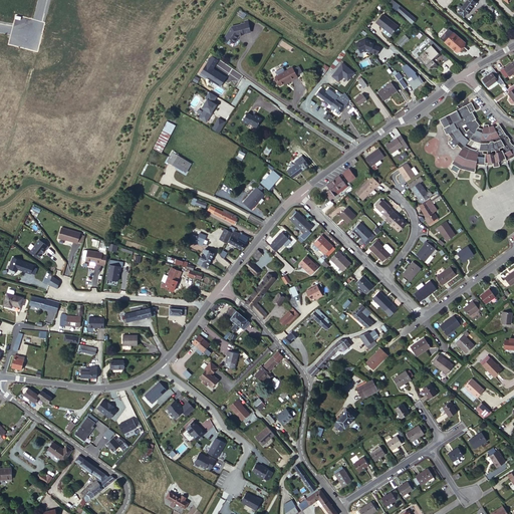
[(391,0),(388,0),(383,4),(392,10),(394,9),(410,21),(413,17),(391,0)]
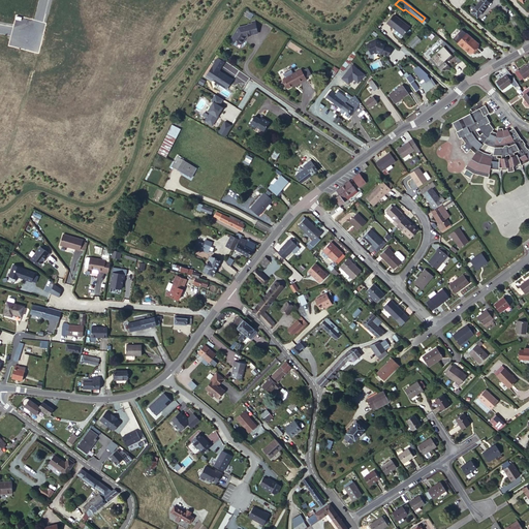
[(479,0),(471,13),(477,18),(490,0),(479,0)]
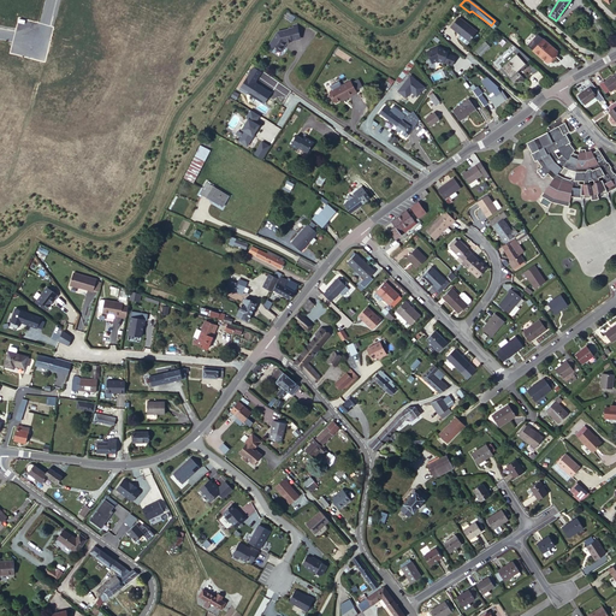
[(460,37),(468,43),(478,30),(458,17),(451,27),(458,31),(457,33),(461,35),(460,37)]
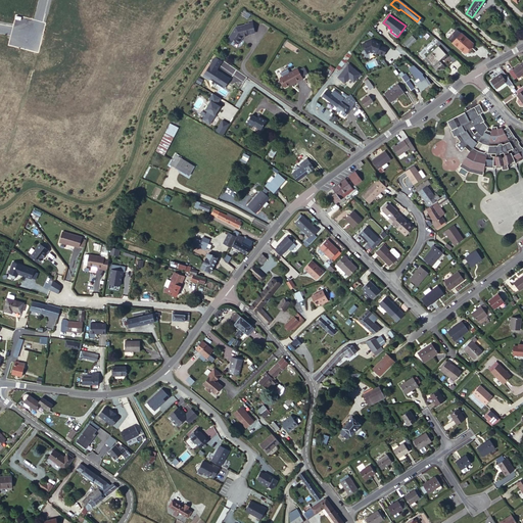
[(420,17),(417,21),(421,25),(425,17),(422,14),(420,17)]
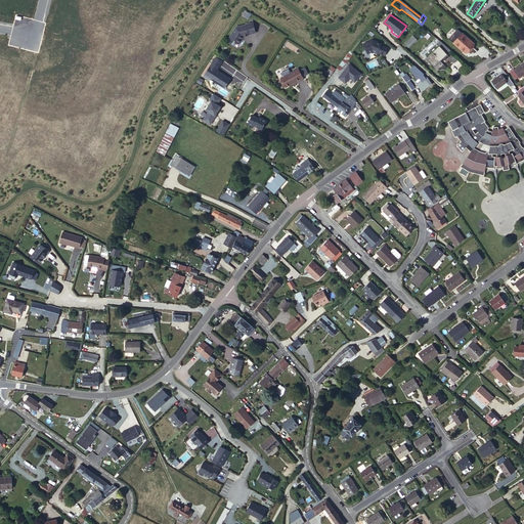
[(236,29),(229,39),(239,45),(242,40),(243,37),(249,36),(248,35),(255,32),(252,23),(249,24),(245,25),(245,26),(236,29)]
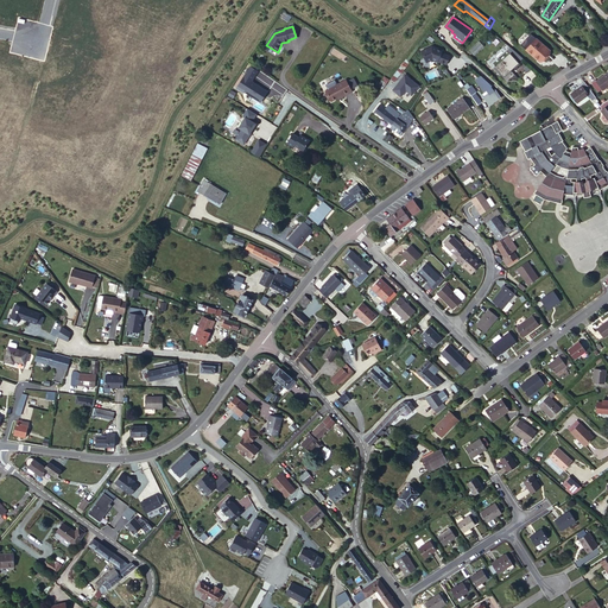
[(551,51),(536,40),(527,52),(543,63),(551,51)]
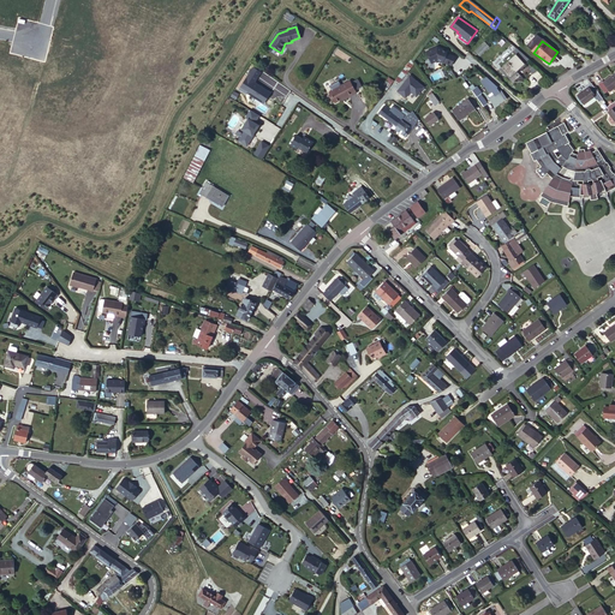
[(511,54),(514,51),(505,43),(501,47),(511,54)]
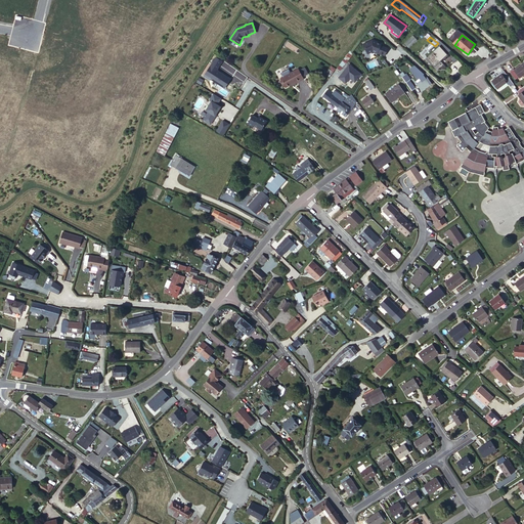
[(373,39),(363,43),(367,52),(373,50),(378,52),(378,51),(385,54),(388,47),(381,44),(381,43),(377,41),(373,39)]
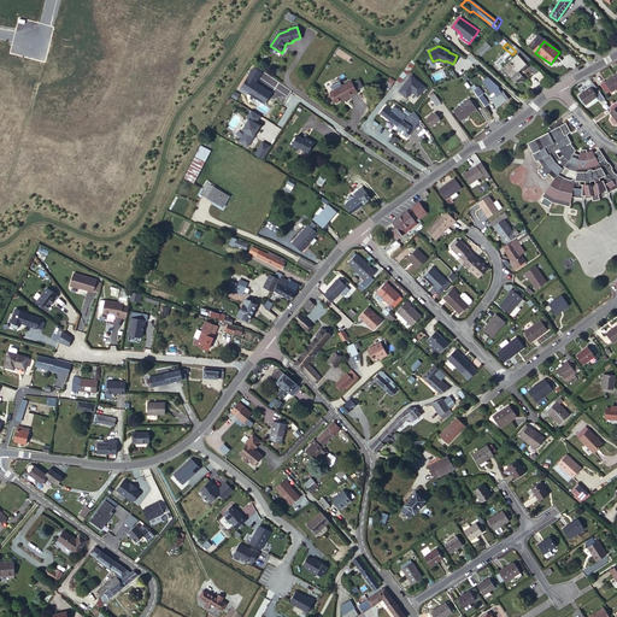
[(511,80),(530,62),(516,51),(512,54),(516,57),(501,71),(506,76),(511,80)]
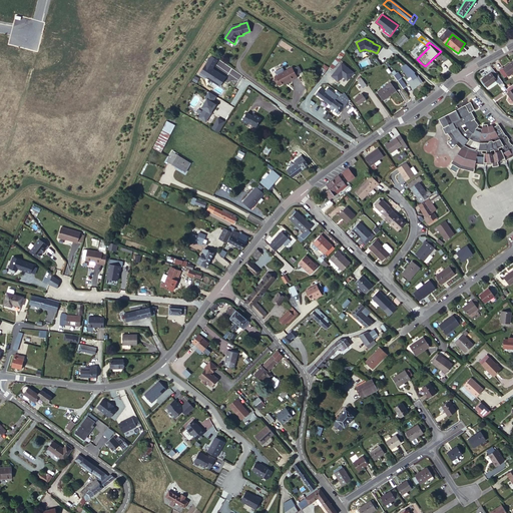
[(331,66),(334,68),(343,56),(341,54),(331,66)]
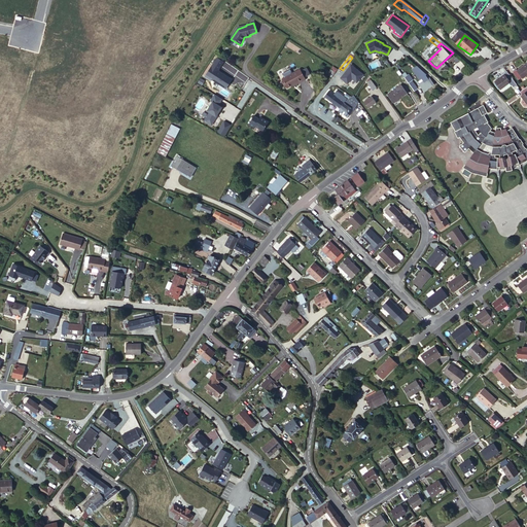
[(225,93),(232,83),(221,77),(227,68),(213,58),(201,77),(210,83),(225,93)]
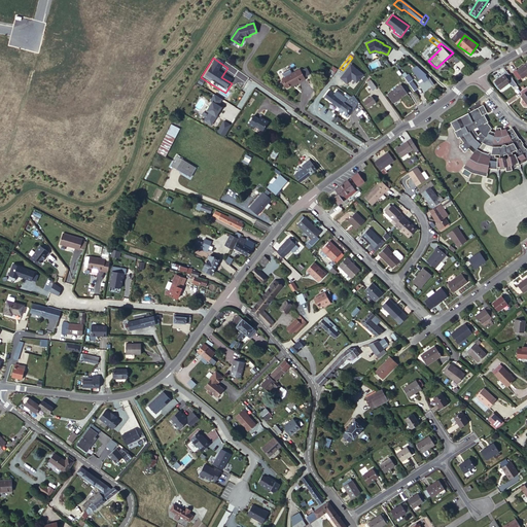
[(351,64),(341,77),(348,82),(351,78),(352,77),(357,81),(363,73),(351,64)]
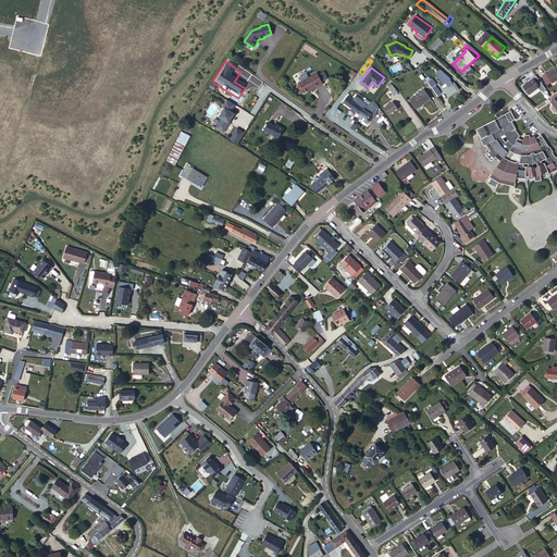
[(350,82),(356,72),(351,69),(346,78),(350,82)]
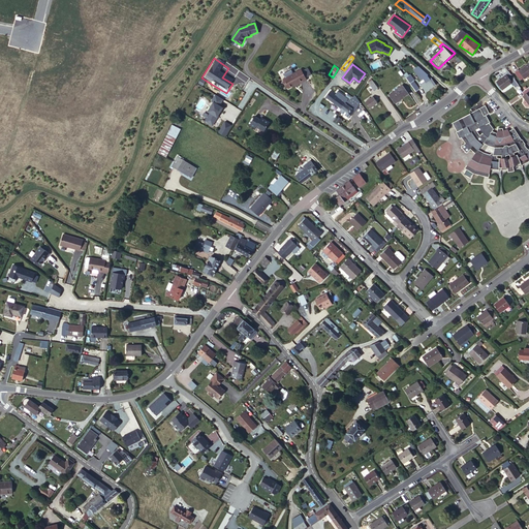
[(429,74),(417,65),(413,68),(422,81),(424,79),(424,80),(421,82),(422,84),(421,85),(426,92),(436,85),(432,79),(431,80),(428,75),(429,74)]
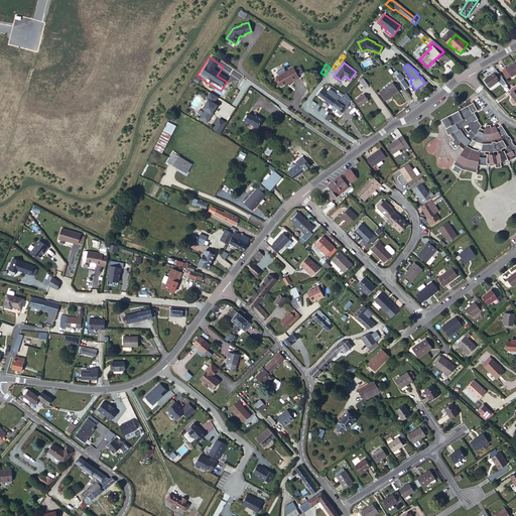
[(513,79),(515,77),(515,65),(508,70),(506,68),(503,71),(508,79),(511,77),(513,79)]
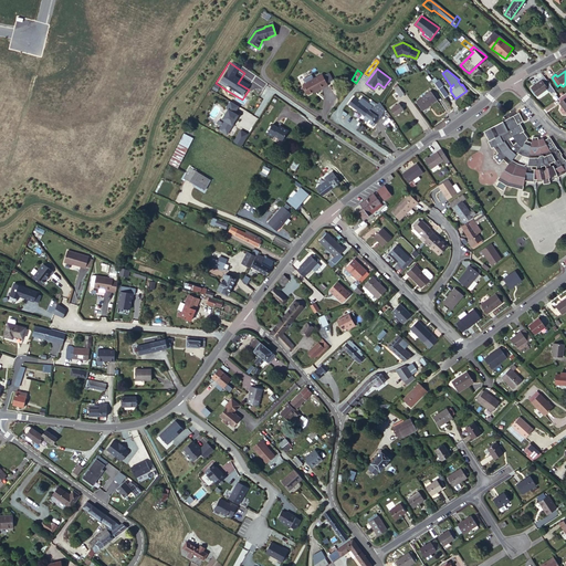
[(555,92),(544,79),(541,81),(542,82),(532,90),(537,97),(547,90),(552,95),(555,92)]
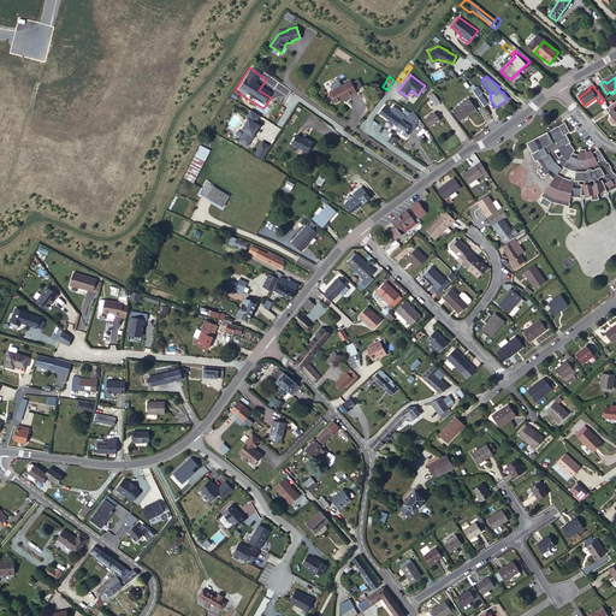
[(353,87),(331,96),(336,107),(349,100),(350,102),(359,99),(353,87)]
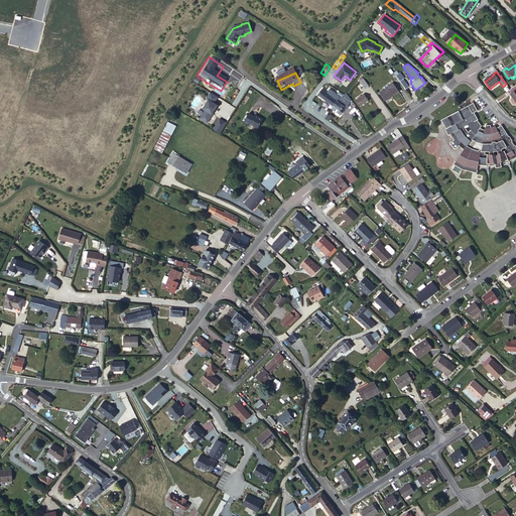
[(399,74),(396,76),(405,89),(409,87),(401,76),(402,76),(400,73),(399,74)]
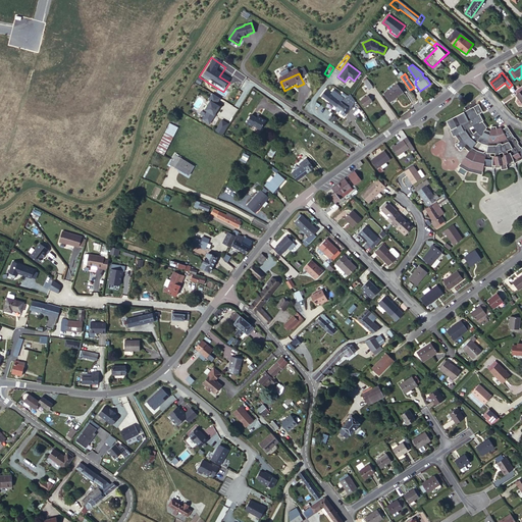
[(367,77),(363,81),(369,89),(373,86),(367,77)]
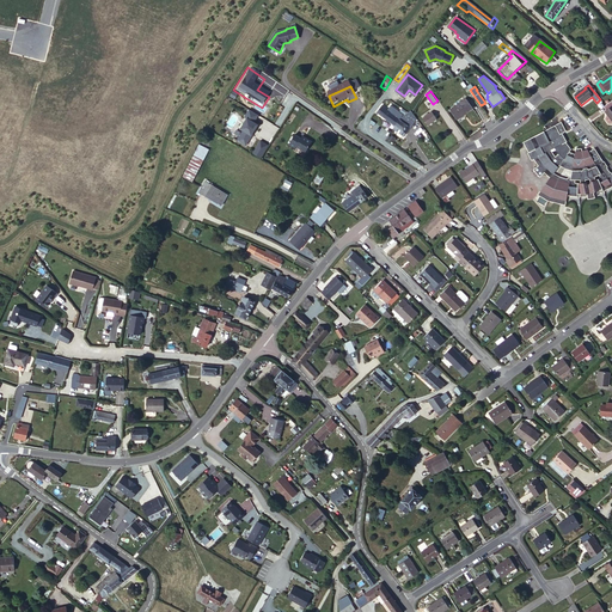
[(465,97),(451,109),(457,116),(465,111),(466,114),(473,109),(465,97)]
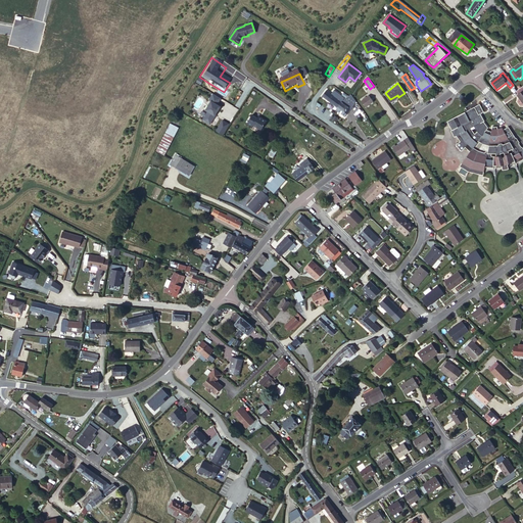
[(320,96),(338,107),(341,101),(340,101),(342,97),(332,90),(330,94),(324,90),(320,96)]
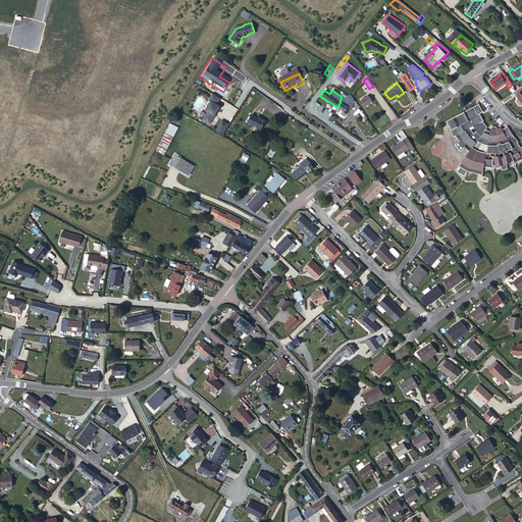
[(341,101),(337,107),(335,110),(345,116),(347,114),(355,100),(351,94),(342,100),(341,101)]
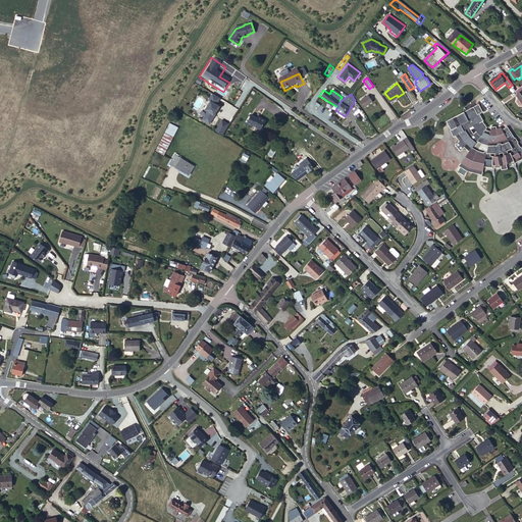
[(368,94),(360,100),(364,106),(372,100),(368,94)]
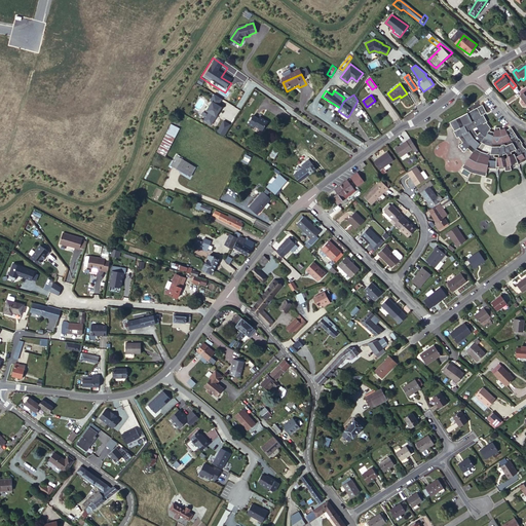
[(222,103),(214,98),(210,104),(212,106),(205,114),(209,116),(203,124),(210,128),(216,120),(215,120),(221,111),(218,109),(222,103)]
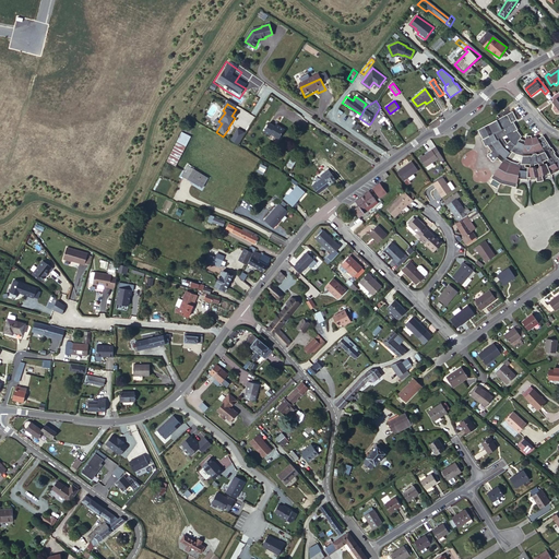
[(506,163),(511,155),(515,157),(522,161),(521,168),(519,182),(523,183),(527,183),(527,182),(530,182),(530,183),(537,182),(537,186),(544,185),(544,182),(552,178),(558,174),(558,162),(555,156),(556,156),(552,151),(551,152),(543,139),(538,142),(536,140),(533,142),(532,140),(526,139),(525,143),(521,143),(521,140),(518,134),(519,133),(513,125),(511,126),(507,118),(477,134),(483,143),(483,144),(486,151),(488,150),(492,155),(488,158),(490,163),(494,166),(498,162),(502,167),(506,163)]
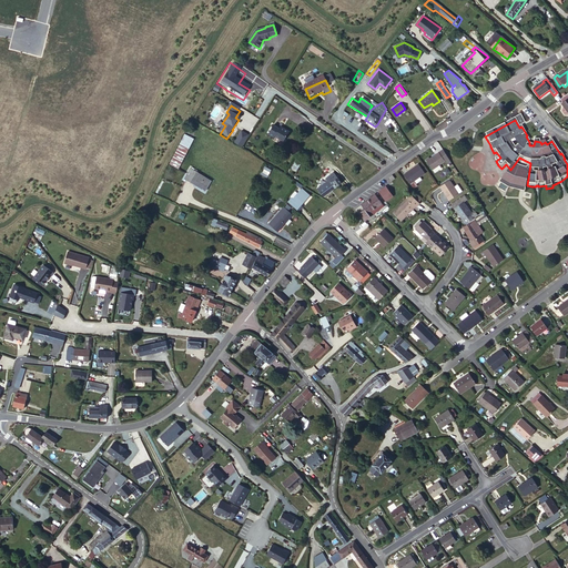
[(272,128),(266,135),(281,144),(287,135),(279,129),(277,131),(272,128)]
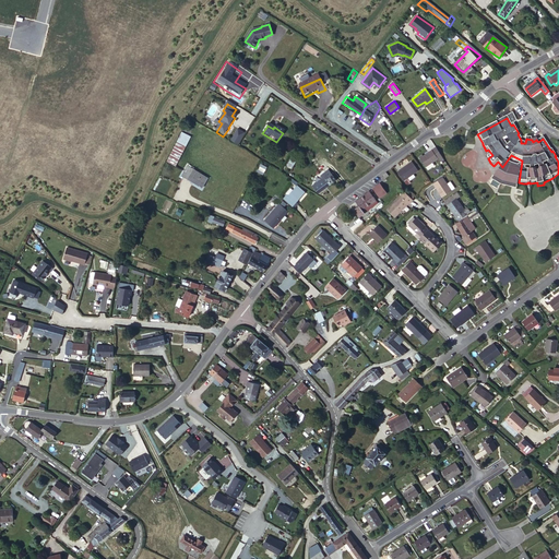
[(177,167),(191,137),(181,132),(167,162),(177,167)]
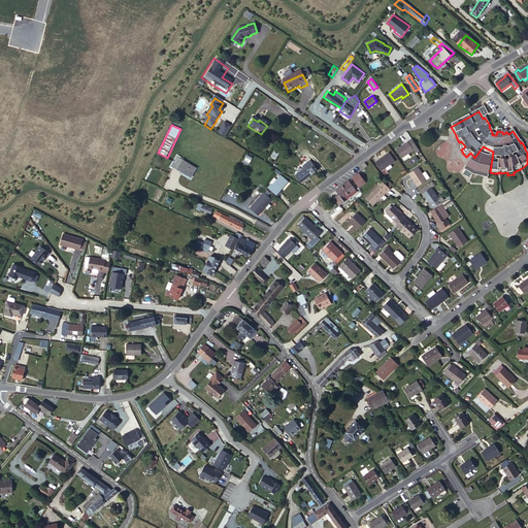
[(220,137),(225,140),(231,131),(226,128),(220,137)]
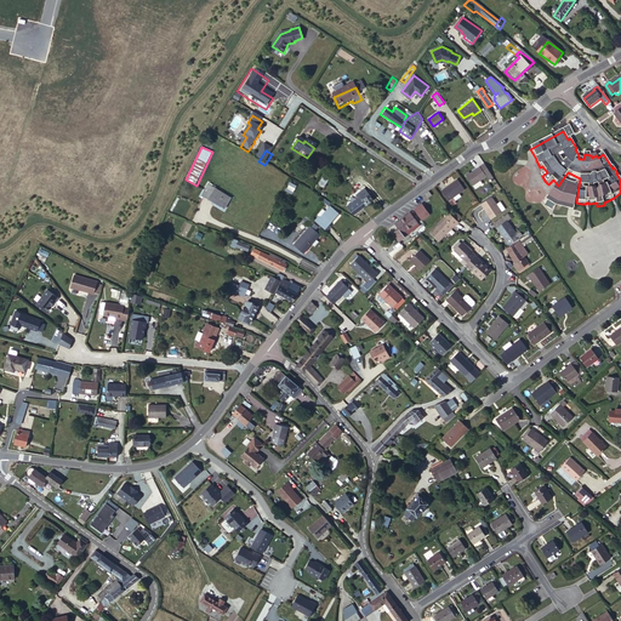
[(494,178),(485,165),(467,177),(473,187),(488,178),(490,182),(494,178)]
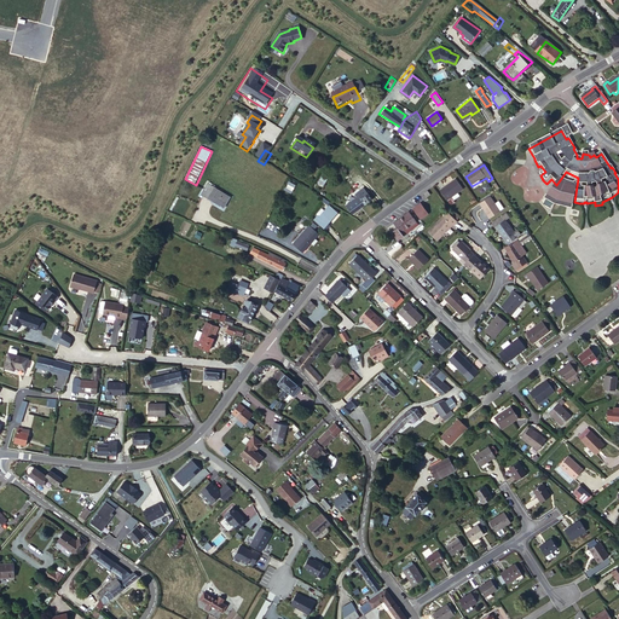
[(463,189),(456,179),(440,191),(447,201),(452,197),(455,201),(461,196),(458,194),(463,189)]
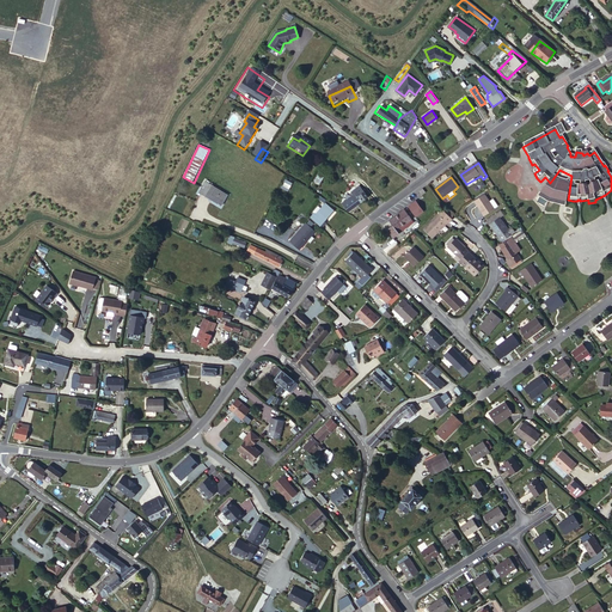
[(567,209),(568,200),(570,184),(561,182),(554,178),(550,183),(538,199),(549,204),(557,208),(567,209)]
